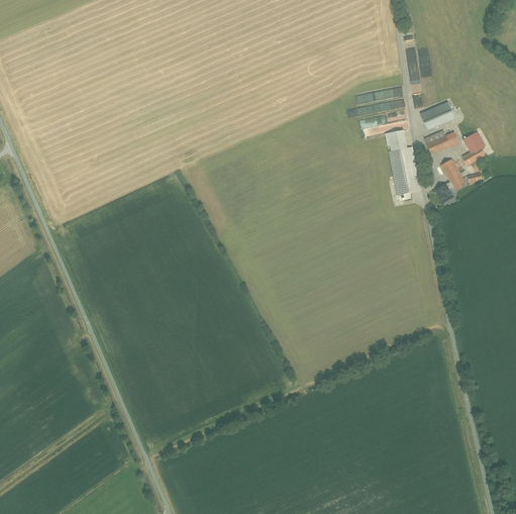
[(427,128),(455,117),(448,98),(425,107),(425,109),(420,111),(427,128)]
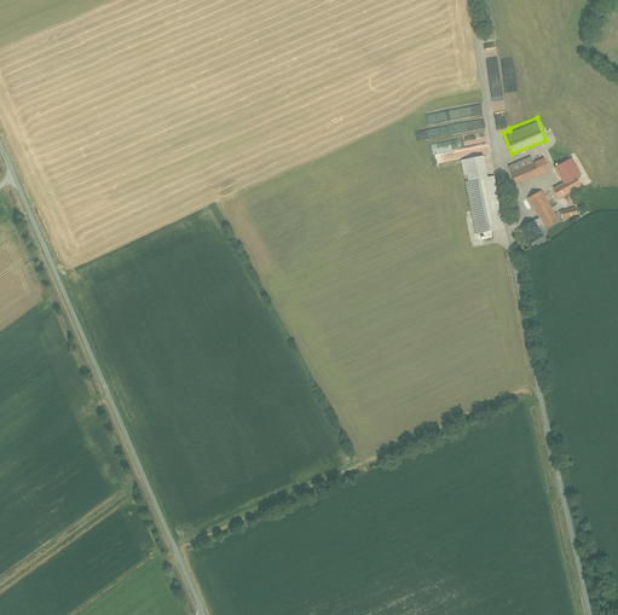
[(483,154),(458,158),(462,174),(466,174),(467,180),(463,181),(474,233),(503,227),(492,175),(489,177),(487,177),(483,154)]
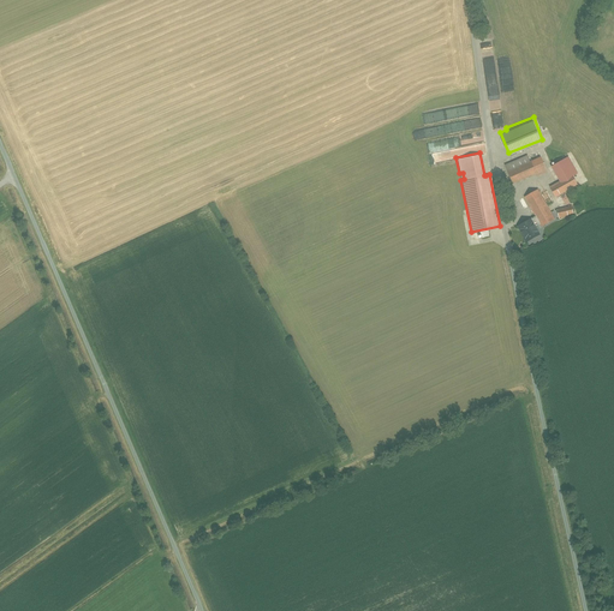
[(502,163),(511,184),(544,169),(540,156),(529,161),(526,154),(502,163)]
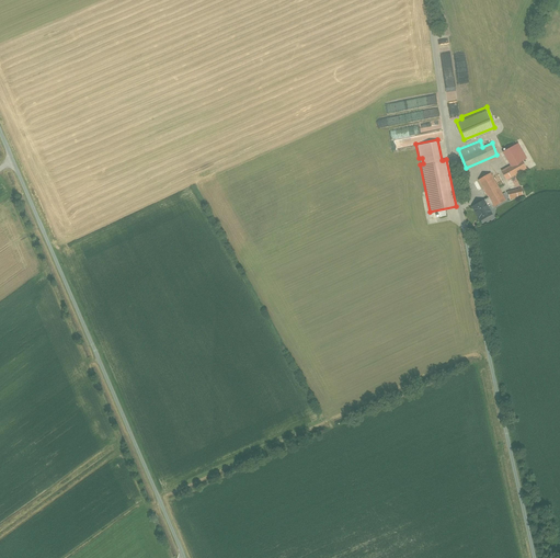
[(503,151),(502,151),(510,164),(500,170),(505,179),(525,168),(521,160),(526,157),(517,143),(503,151)]
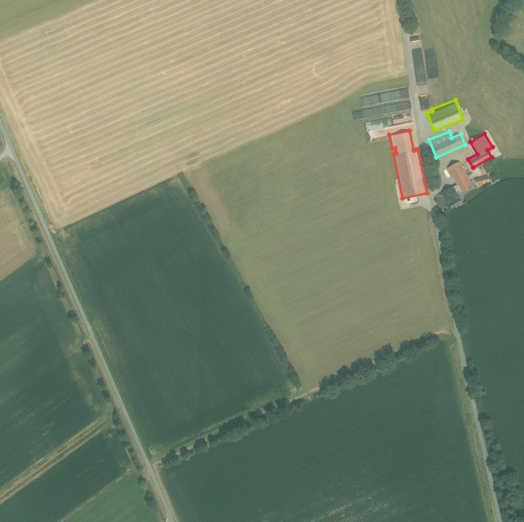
[(473,186),(458,161),(446,168),(455,184),(440,193),(448,206),(460,200),(457,195),(473,186)]
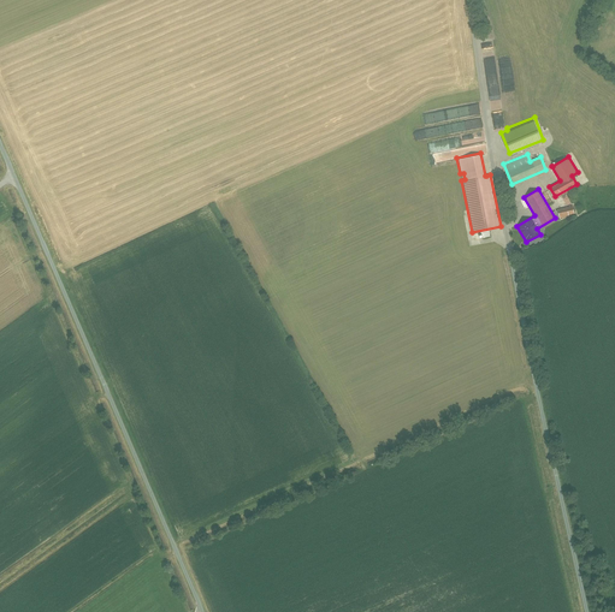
[(572,205),(556,207),(559,218),(573,214),(572,205)]
